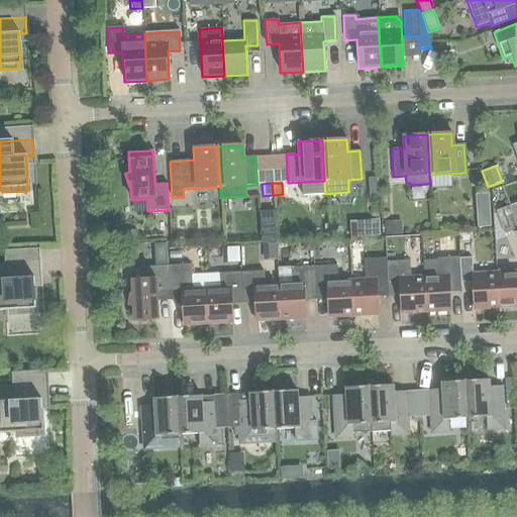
[(509,206),(495,211),(502,233),(516,229),(509,206)]
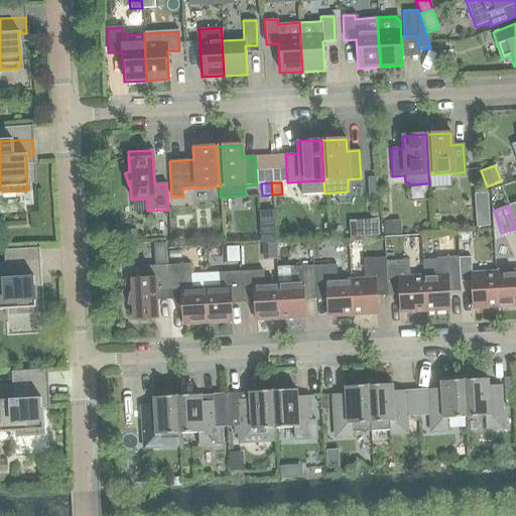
[(273,210),(258,211),(260,243),(275,242),(273,210)]
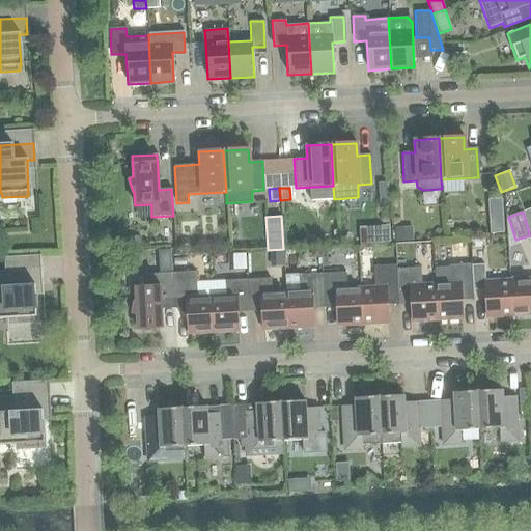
[(490,220),(491,233),(503,233),(502,219),(490,220)]
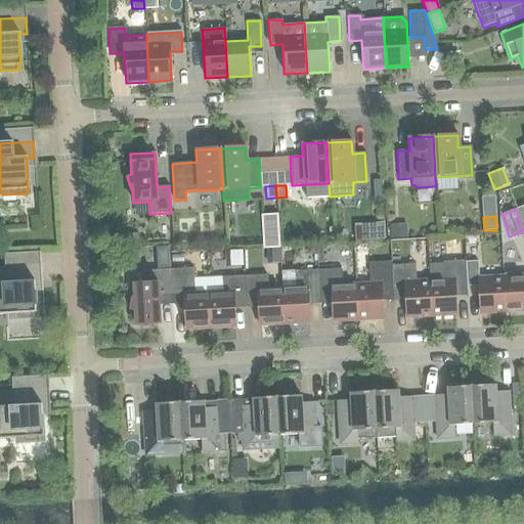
[(392,224),(393,238),(405,237),(404,224),(392,224)]
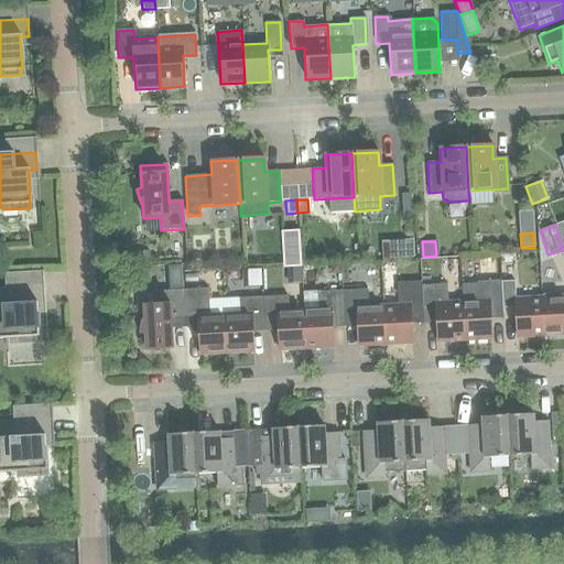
[(412,242),(388,245),(389,259),(413,258),(412,242)]
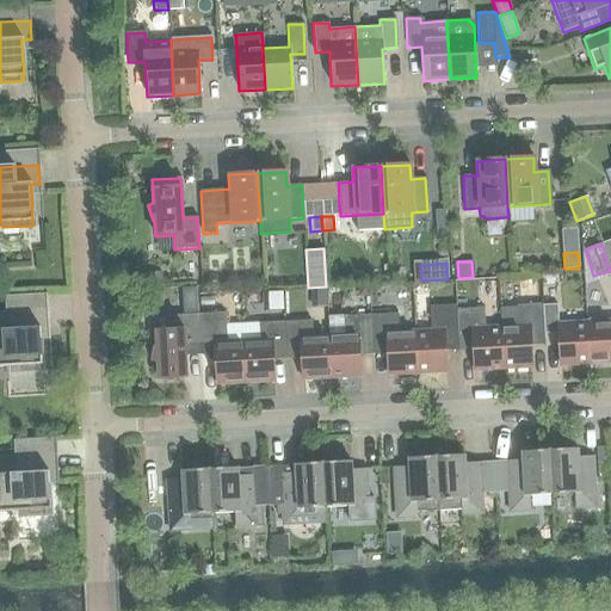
[(516,306),(516,308),(500,309),(500,326),(503,369),(531,368),(529,338),(543,338),(543,334),(542,306),(542,304),(516,306)]
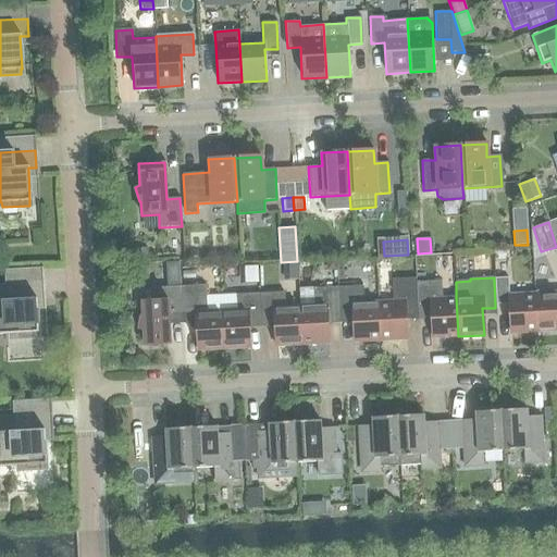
[(510,334),(536,332),(534,293),(508,295),(507,277),(494,279),(495,305),(508,304),(510,334)]
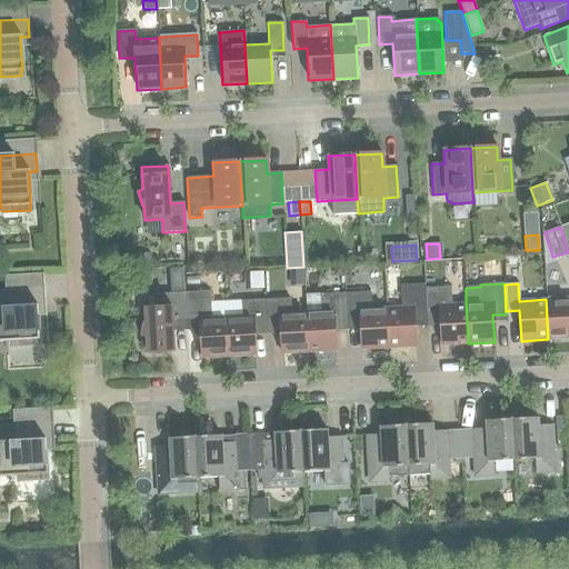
[(415,347),(412,316),(426,315),(425,288),(425,285),(399,286),(401,308),(386,308),(388,348),(415,347)]
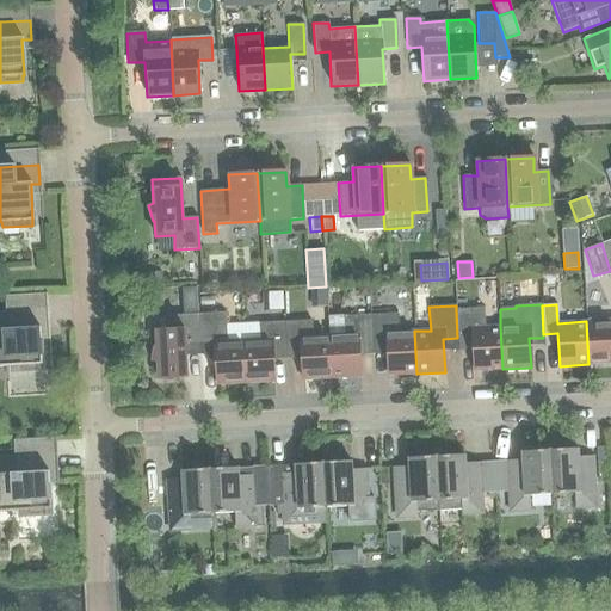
[(474,371),(503,369),(500,326),(485,327),(483,308),(456,309),(457,338),(471,338),(474,371)]
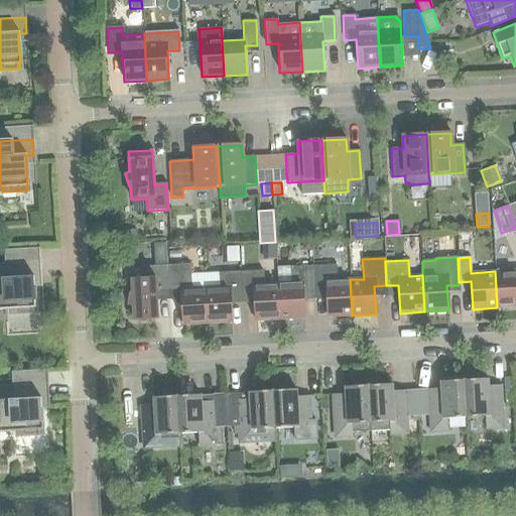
[(41,277),(40,261),(0,263),(0,309),(9,309),(9,313),(34,312),(34,307),(33,277),(41,277)]
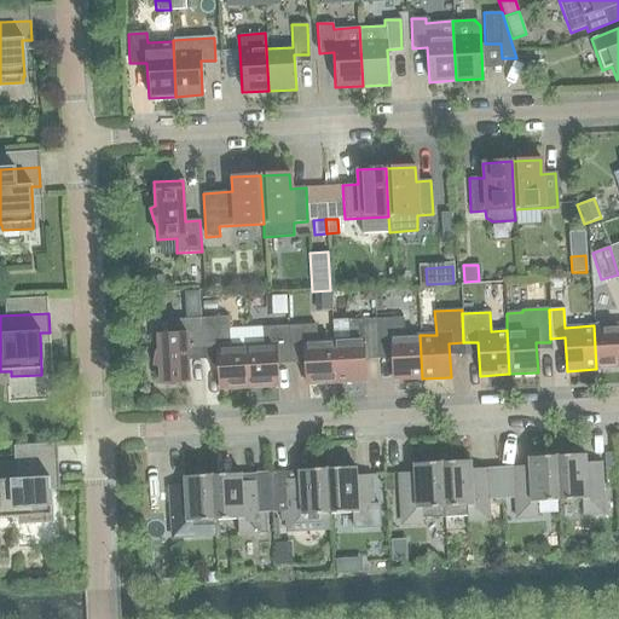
[(227,317),(201,318),(202,350),(217,348),(219,389),(248,388),(244,329),(229,330),(227,317)]
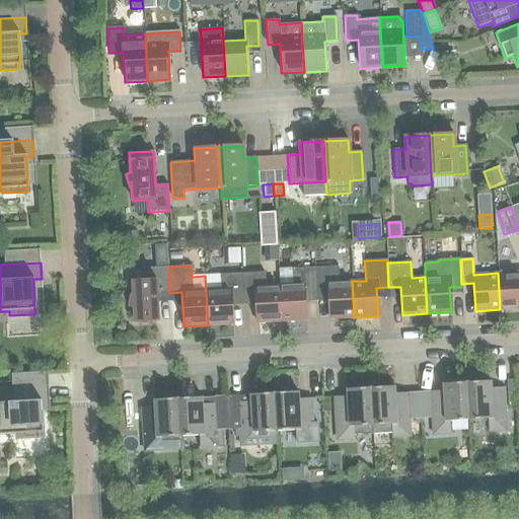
[(128,307),(134,309),(134,321),(158,320),(157,294),(169,293),(168,267),(147,268),(148,280),(132,281),(133,295),(131,295),(128,307)]
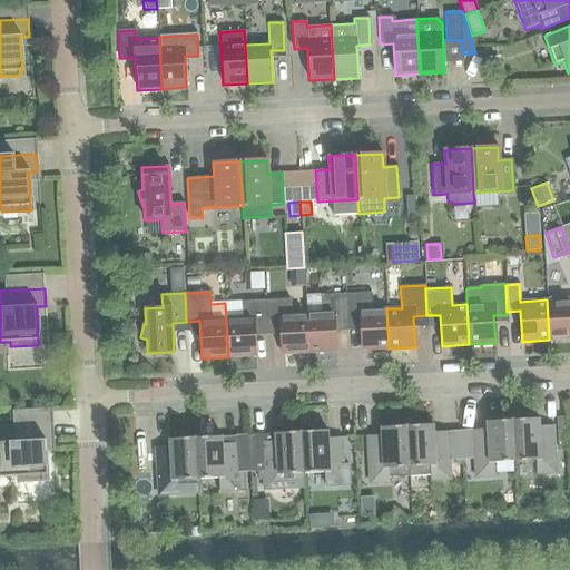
[(371,293),(345,294),(346,324),(361,324),(362,351),(389,349),(386,308),(372,310),(371,293)]
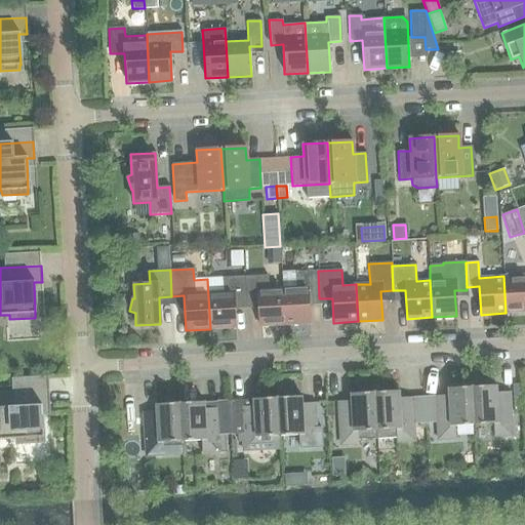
[(282,288),(284,325),(309,324),(308,299),(319,298),(318,271),(294,272),(295,287),(282,288)]
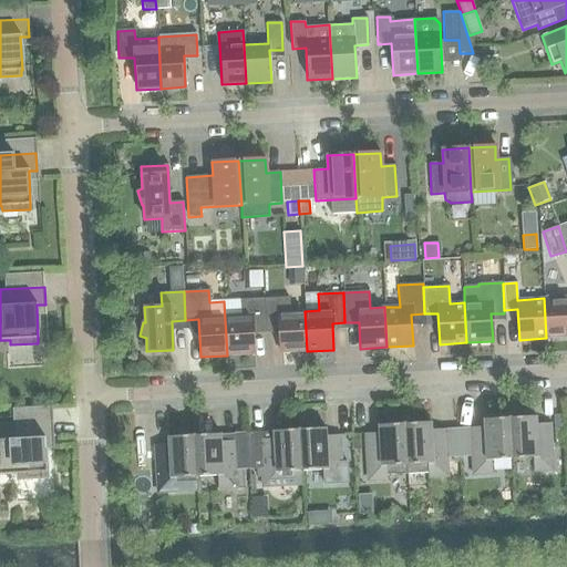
[(566,297),(544,298),(546,338),(566,337),(566,297)]
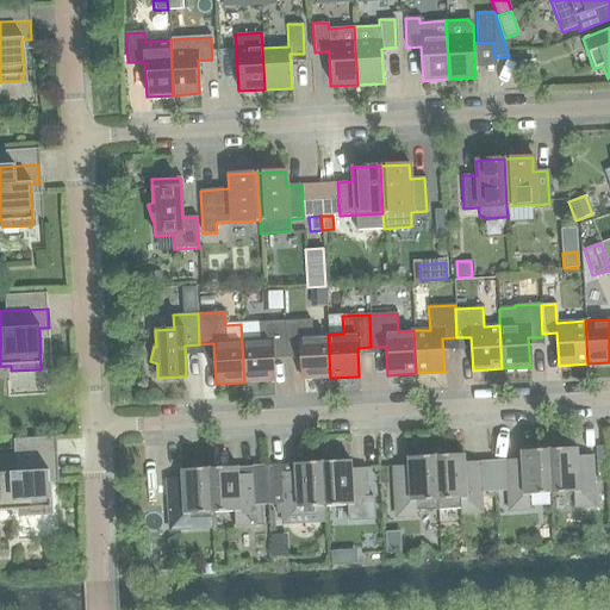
[(310,321),(284,322),(286,352),(300,352),(302,379),(330,378),(328,335),(311,336),(310,321)]
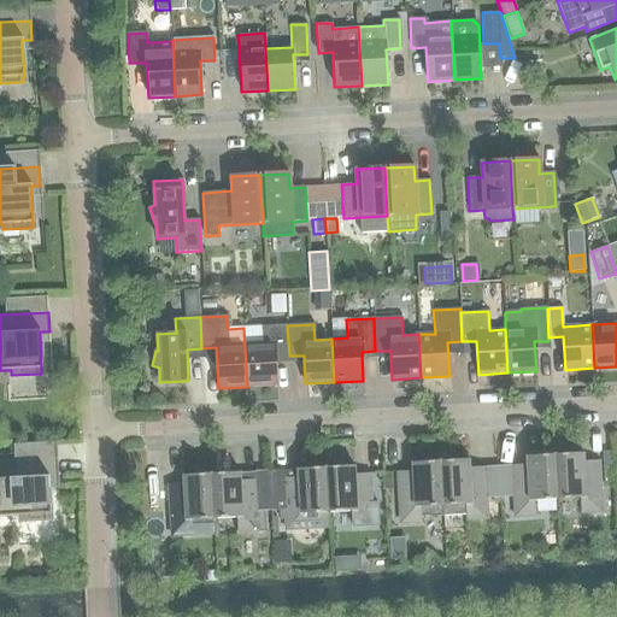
[(289,356),(287,325),(244,328),(247,387),(276,386),(275,357),(289,356)]
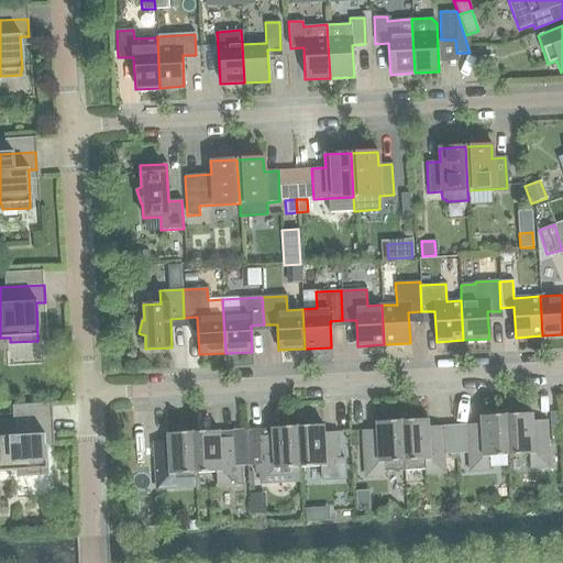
[(531,414),(506,415),(508,455),(529,454),(529,463),(543,463),(542,449),(548,449),(545,420),(532,421),(531,414)]
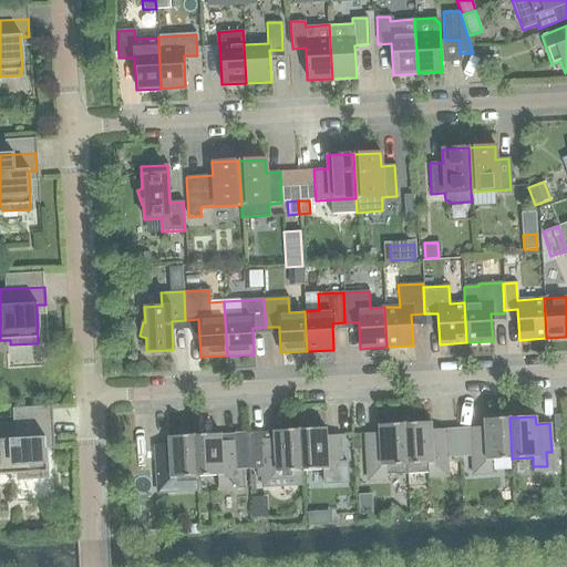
[(491,460),(512,459),(509,418),(483,419),(484,428),(470,428),(472,476),(492,476),(491,460)]
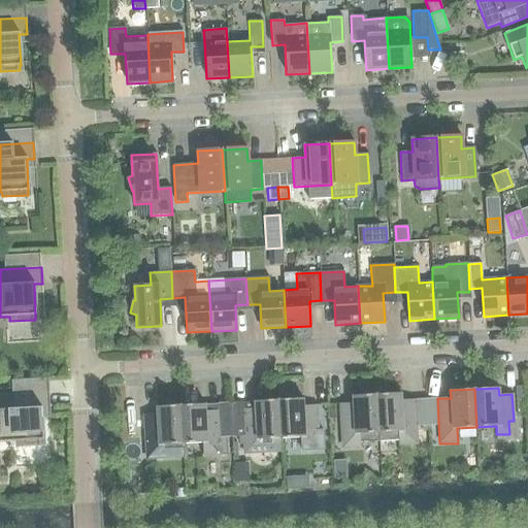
[(50,408),(48,392),(0,394),(0,441),(17,441),(17,446),(42,444),(42,439),(43,439),(41,408),(50,408)]
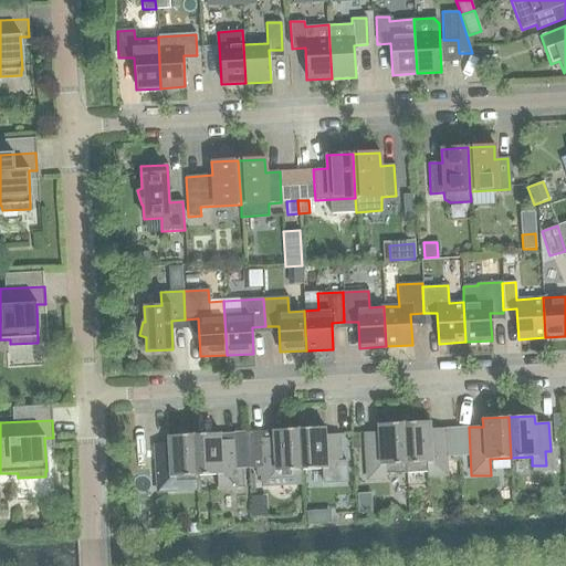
[(429,421),(404,422),(406,464),(406,473),(441,471),(440,458),(446,457),(443,429),(430,429),(429,421)]
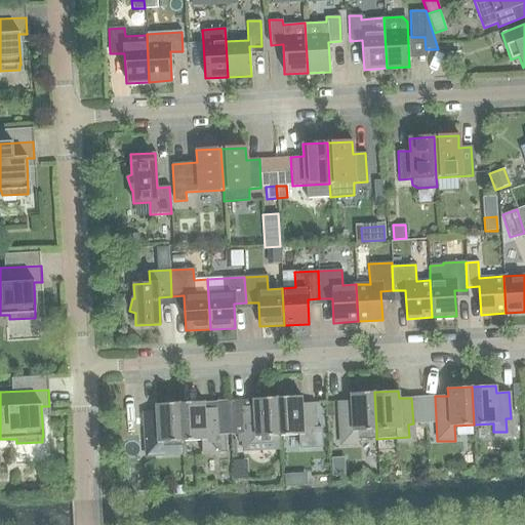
[(376,439),(376,431),(374,392),(350,394),(350,401),(337,402),(338,428),(344,428),(345,440),(376,439)]
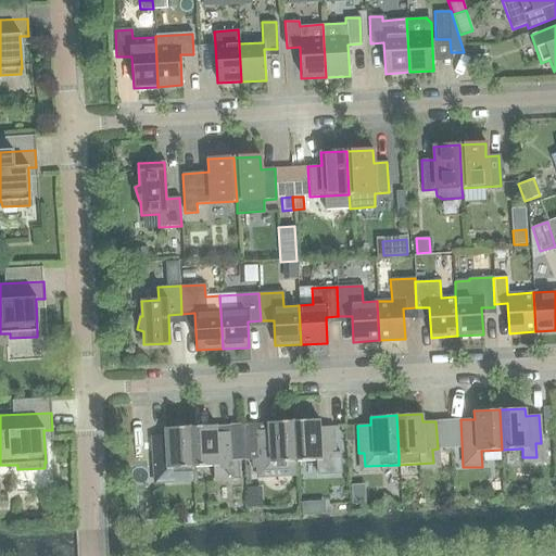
[(293,421),(295,462),(316,460),(316,475),(341,472),(340,453),(335,454),(332,427),(319,428),(318,420),(293,421)]
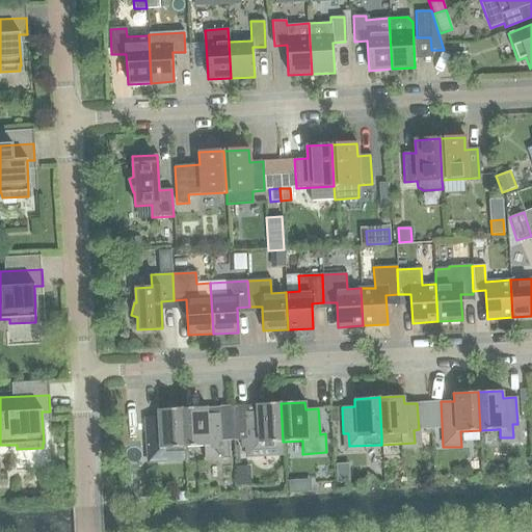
[(249,440),(250,456),(283,454),(282,442),(283,442),(281,403),(256,404),(257,411),(243,413),(243,405),(231,406),(233,441),(244,440),(249,440)]
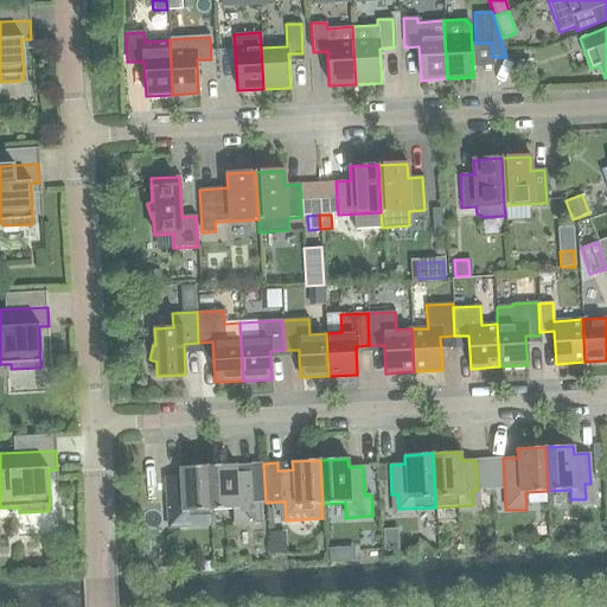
[(266,503),(263,464),(250,464),(250,472),(236,473),(235,465),(208,466),(210,510),(232,509),(232,518),(260,517),(259,503),(266,503)]
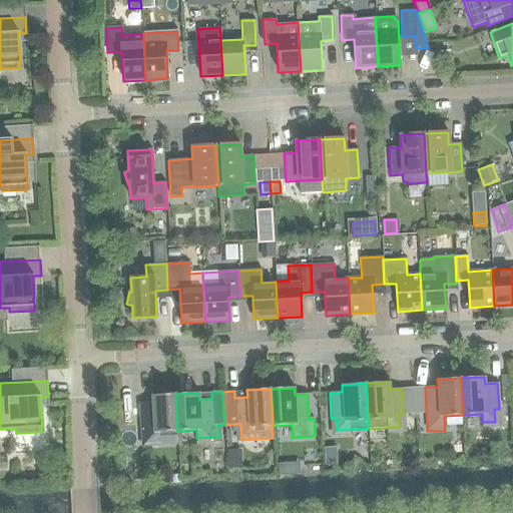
[(152,403),(139,403),(140,429),(145,429),(146,445),(159,445),(158,432),(177,431),(175,394),(151,395),(152,403)]
